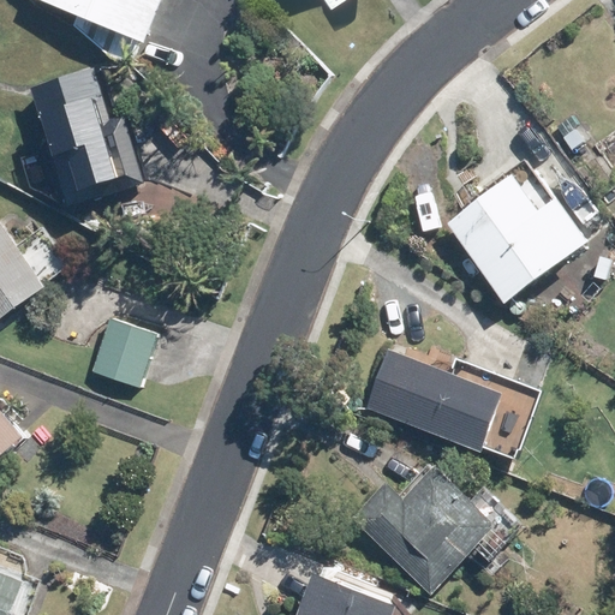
[(124,63),(135,35),(145,40),(160,0),(42,0),(70,11),(64,27),(100,53),(124,63)]
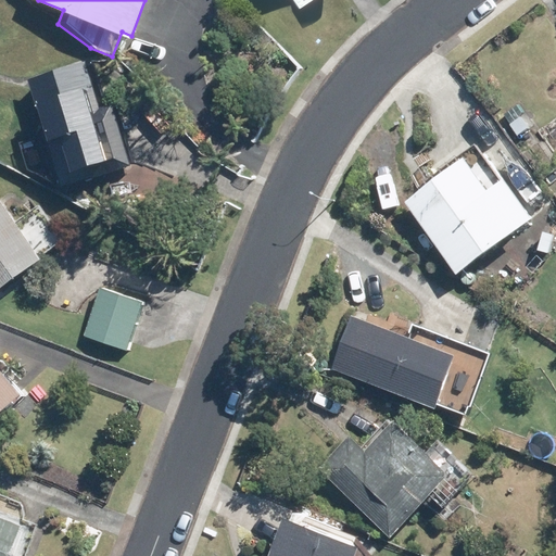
[(25,78),(61,185),(134,161),(114,101),(100,105),(85,59),(25,78)]
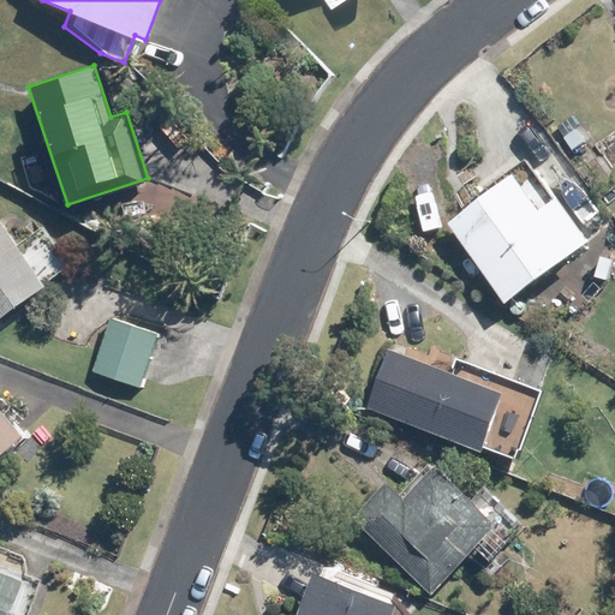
[(578,145),(587,138),(571,115),(556,126),(555,124),(544,132),(568,163),(575,157),(579,161),(586,155),(578,145)]
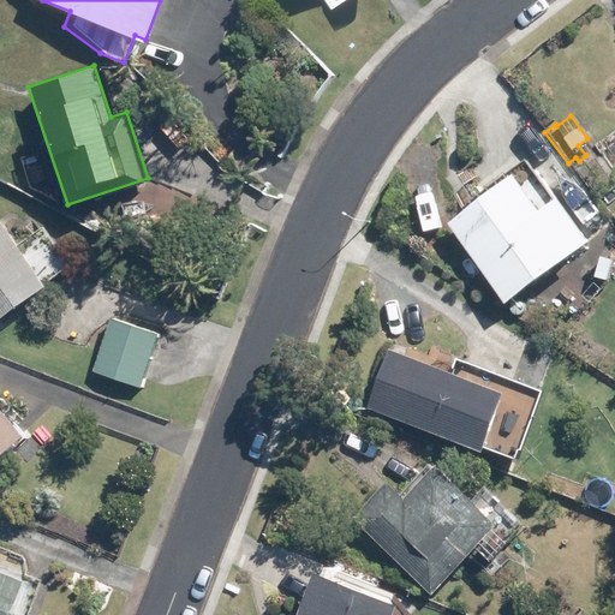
[(511,179),(446,225),(502,306),(586,246),(553,197),(533,212),(511,179)]
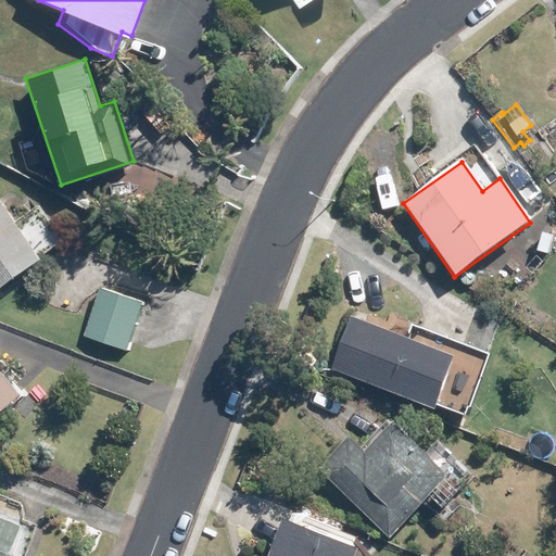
[(0,287),(40,258),(0,200),(0,287)]
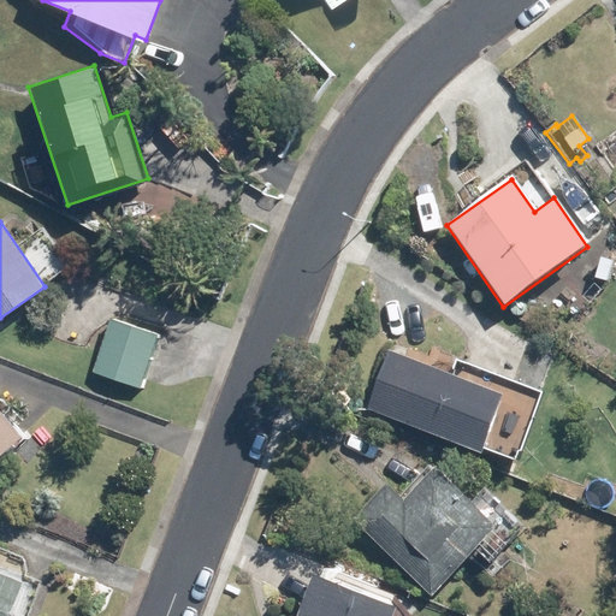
[(123,318),(104,372),(152,390),(172,336),(123,318)]
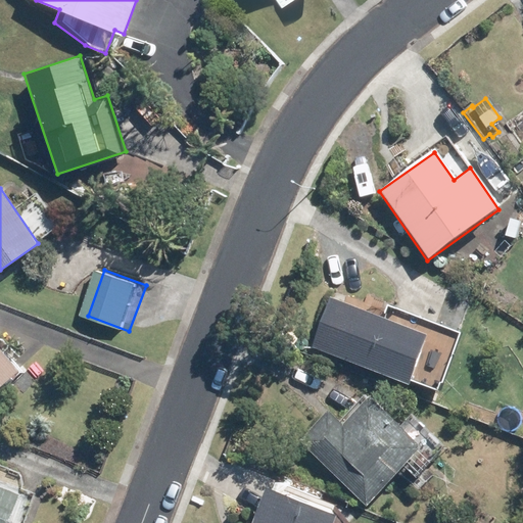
[(311,348),(406,387),(428,330),(388,314),(385,322),(330,299),(311,348)]
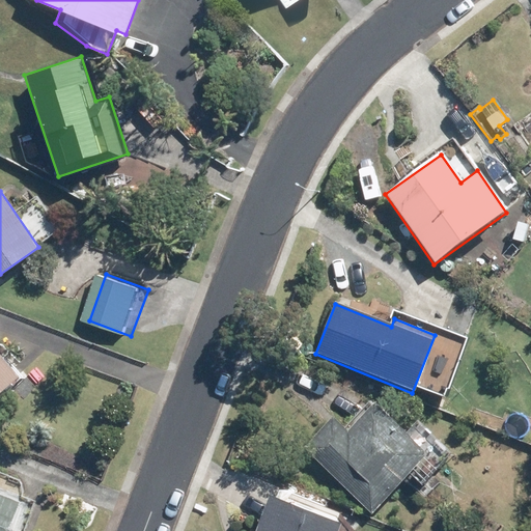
[(0,396),(22,378),(0,353),(0,396)]
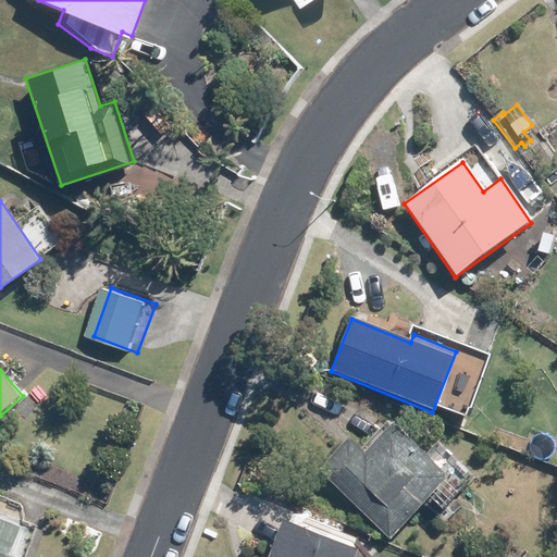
[(452,475),(397,422),(367,455),(347,435),(313,470),(386,543),(452,475)]
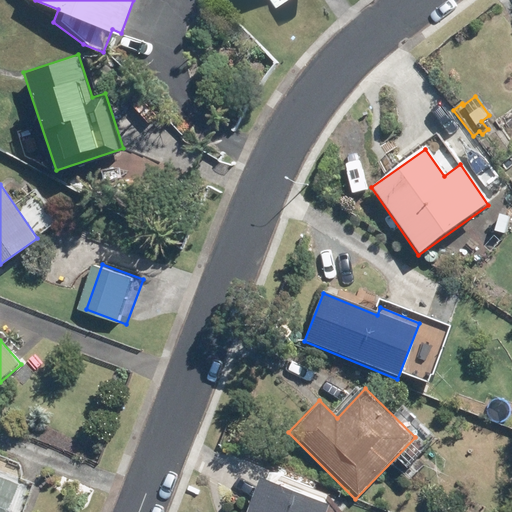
[(0,511),(11,511),(21,487),(0,478),(0,511)]
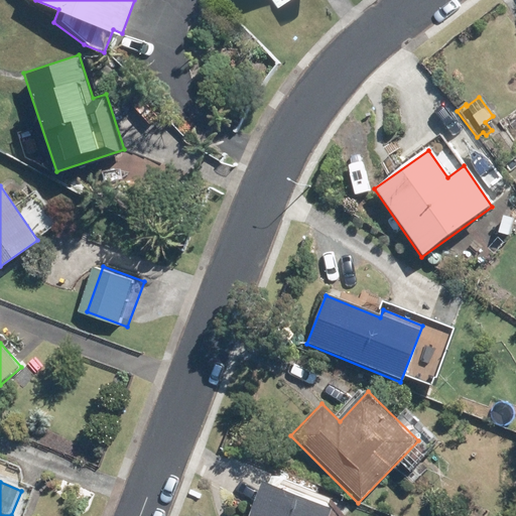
[(260,482),(247,515),(330,515),(333,510),(260,482)]
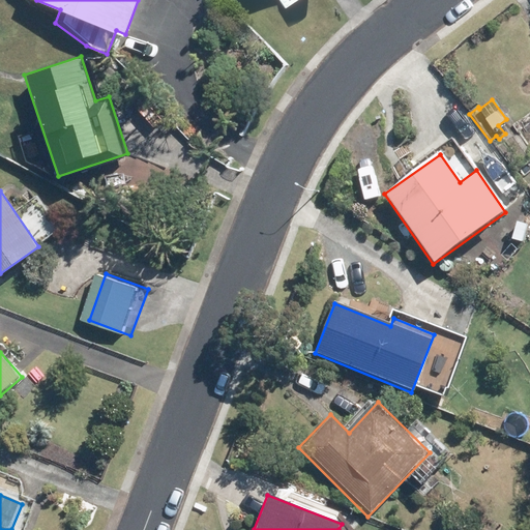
All buildings are outlined.
